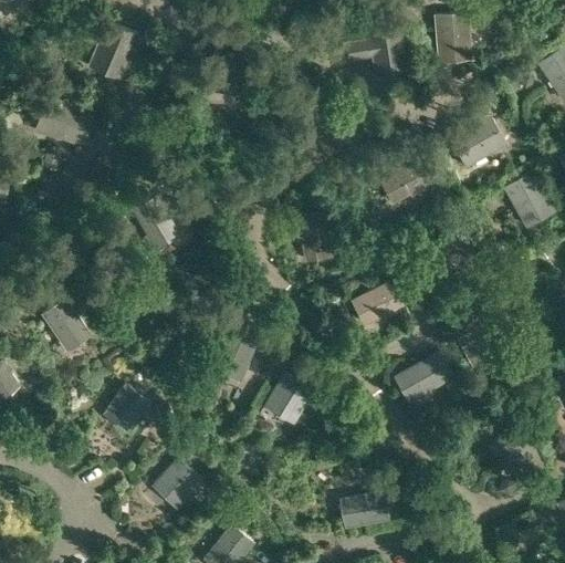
[(0,17),(1,18),(23,0),(0,0),(0,17)]
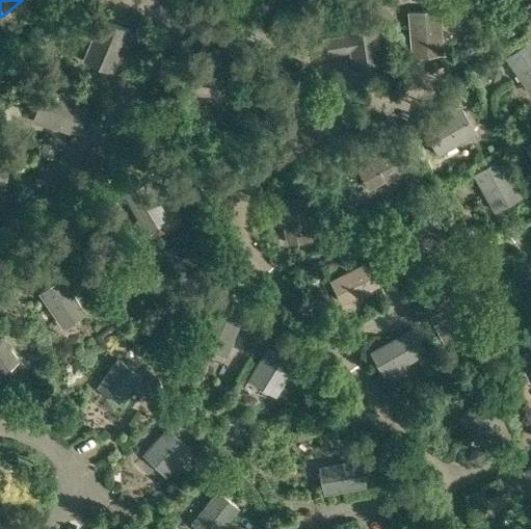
[(441,12),(409,16),(413,59),(444,57),(441,12)]
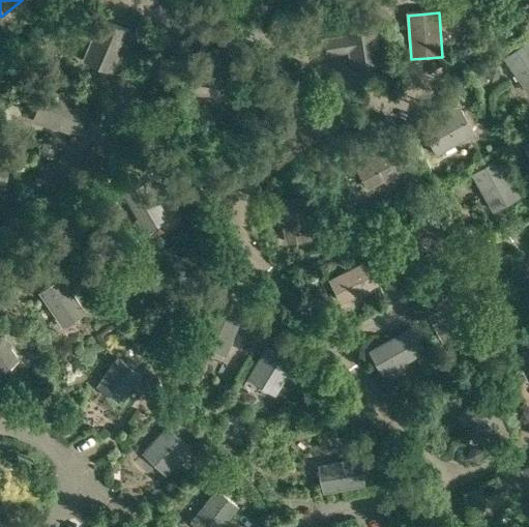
[(100,22),(83,63),(113,77),(131,34),(100,22)]
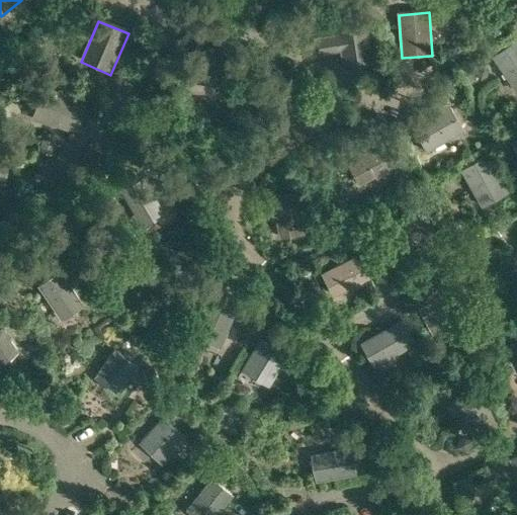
[(368,31),(314,40),(317,59),(341,55),(344,71),(373,66),(368,31)]
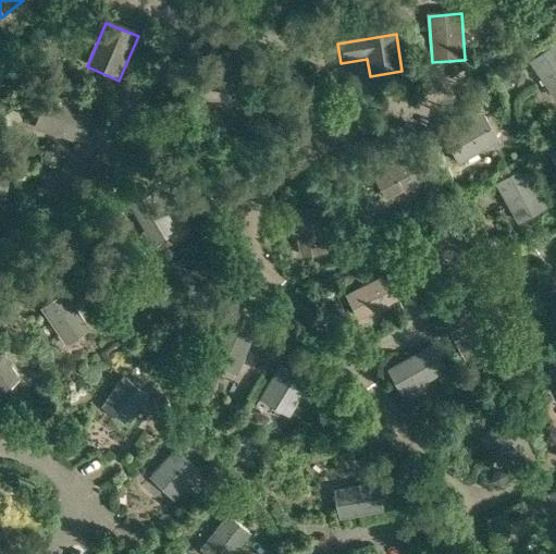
[(555,45),(529,63),(555,102),(555,101),(555,45)]
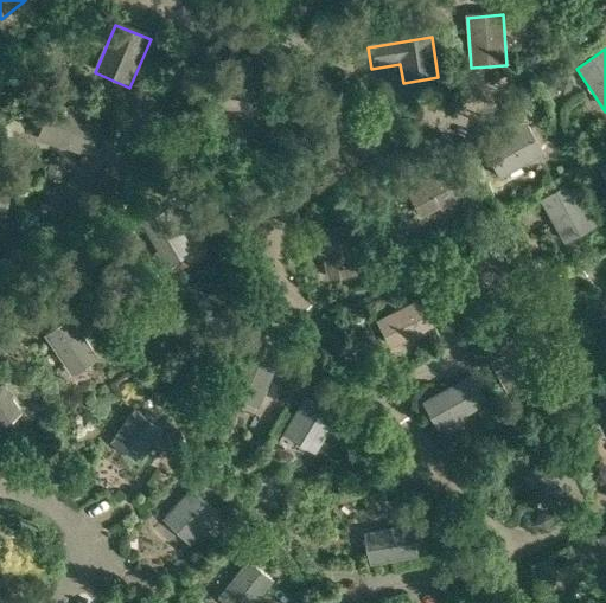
[(219,82),(219,111),(243,111),(243,103),(270,103),(270,72),(249,72),(249,82),(219,82)]
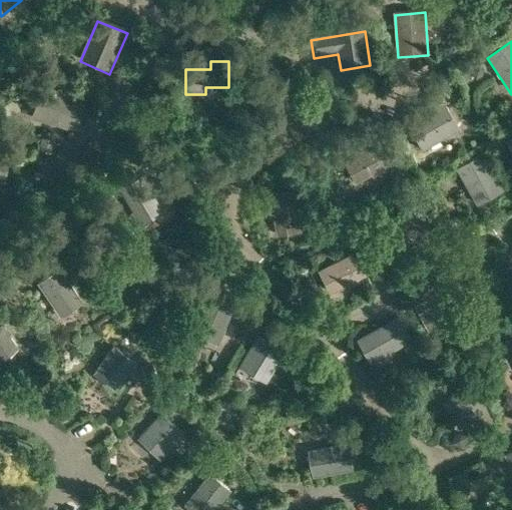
[(240,88),(258,89),(258,76),(240,76),(240,88)]
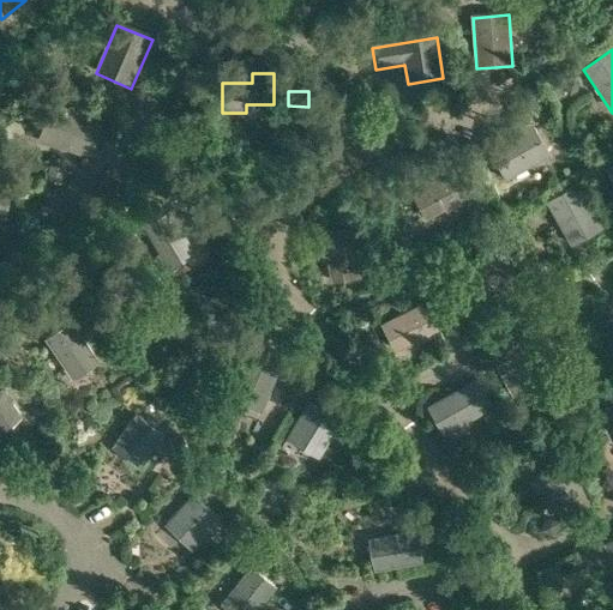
[(49,106),(38,140),(92,158),(104,122),(49,106)]
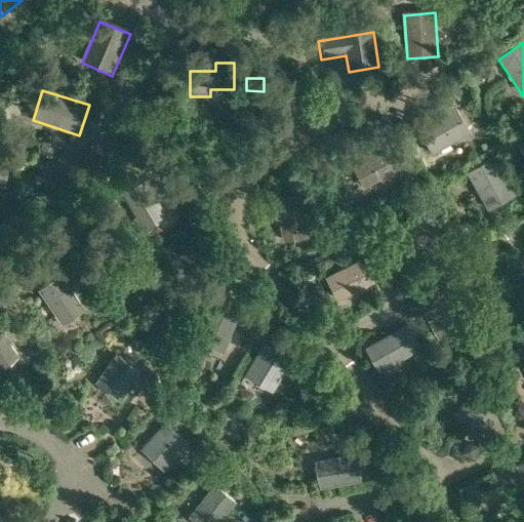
[(455,110),(418,130),(434,157),(471,135),(455,110)]
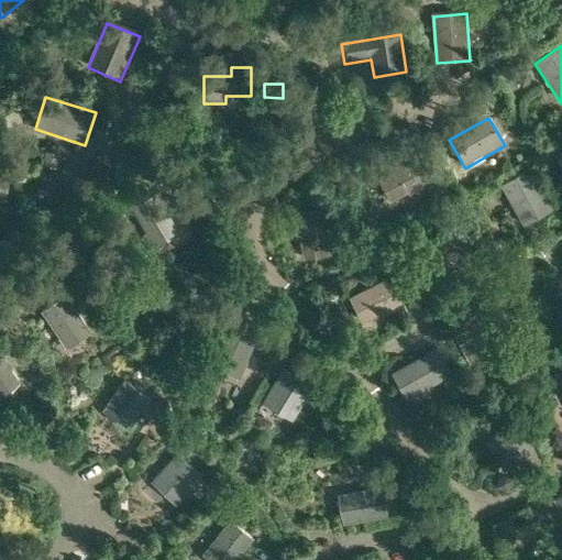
[(417,157),(376,180),(390,206),(431,183),(417,157)]
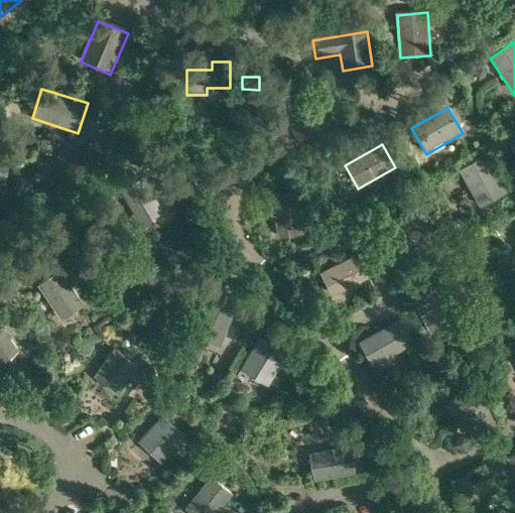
[(0,183),(8,185),(10,156),(0,154),(0,183)]
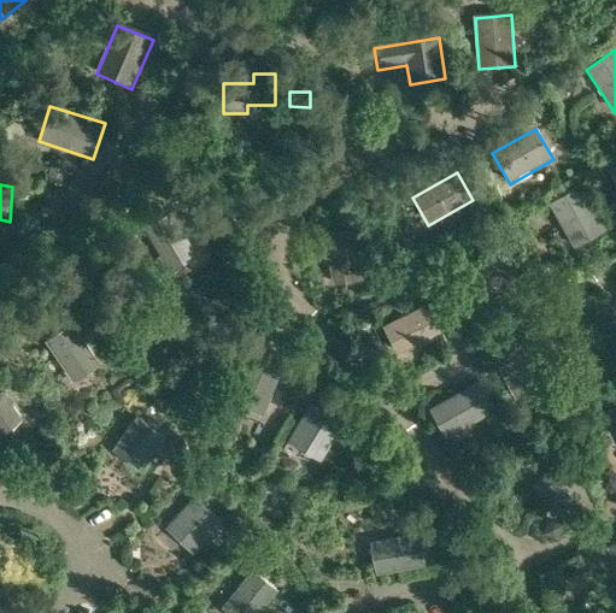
[(580,188),(550,206),(574,249),(605,233),(580,188)]
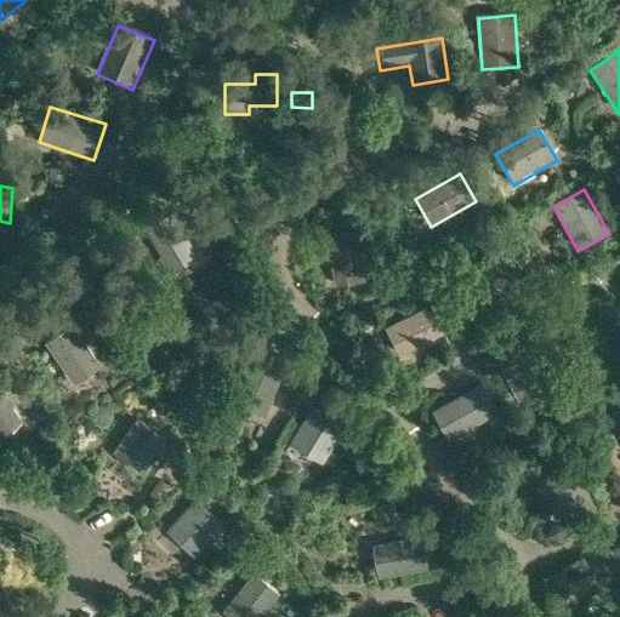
[(171,213),(143,229),(169,274),(195,258),(185,239),(191,235),(180,217),(175,220),(171,213)]
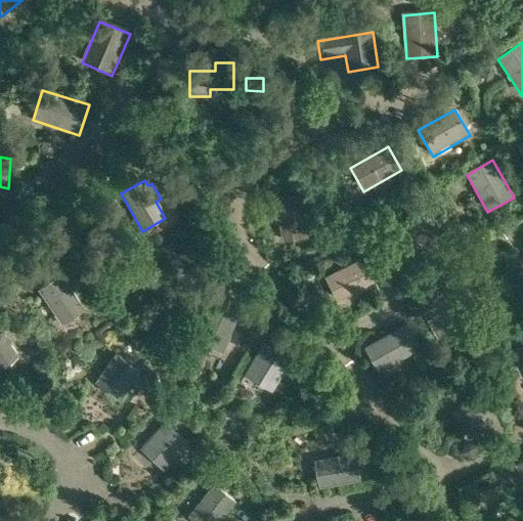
[(301,197),(275,201),(281,243),(308,237),(301,197)]
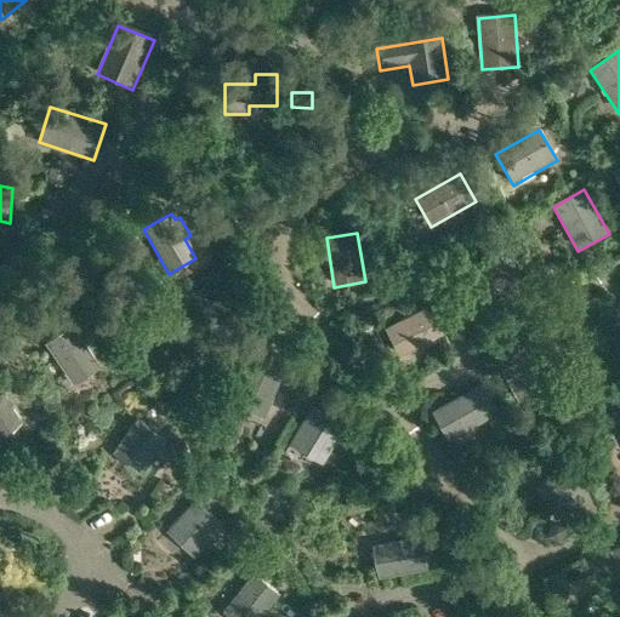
[(498,257),(471,272),(495,315),(522,301),(498,257)]
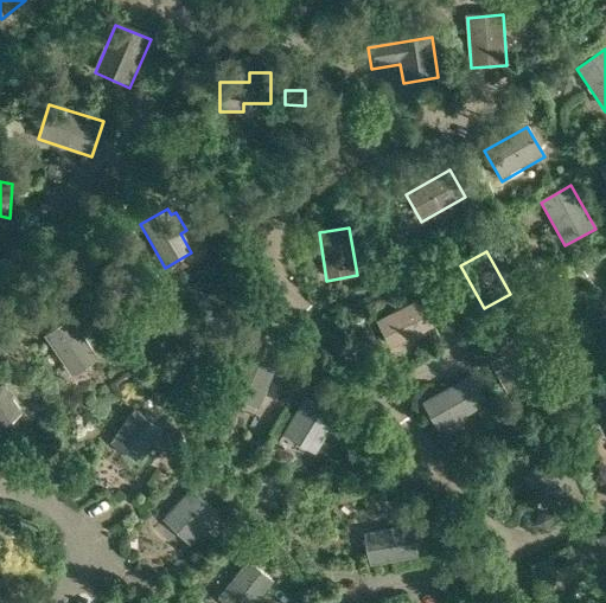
[(419,301),(376,322),(389,348),(432,327),(419,301)]
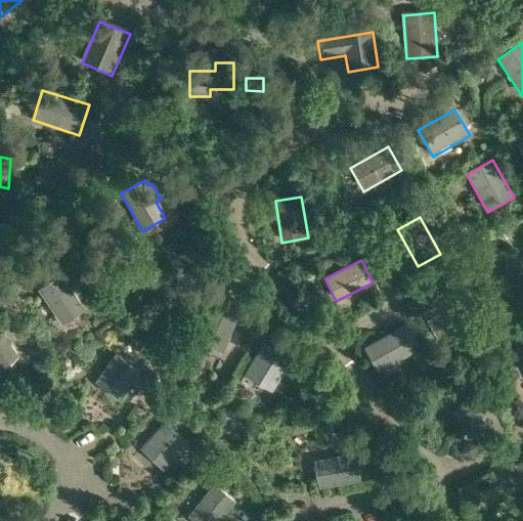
[(57,275),(37,290),(60,324),(82,309),(57,275)]
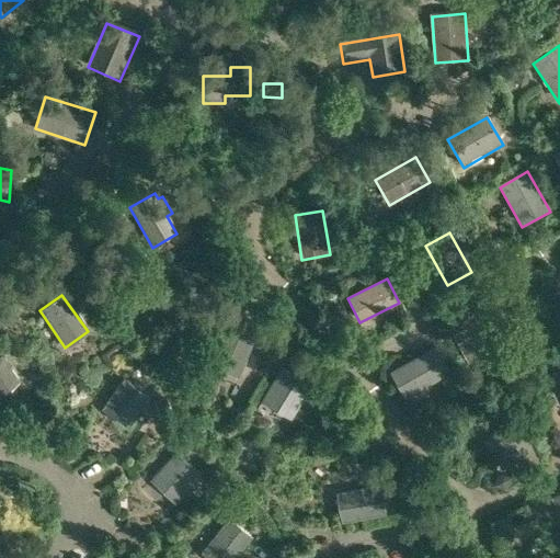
[(467,311),(445,325),(468,364),(490,351),(467,311)]
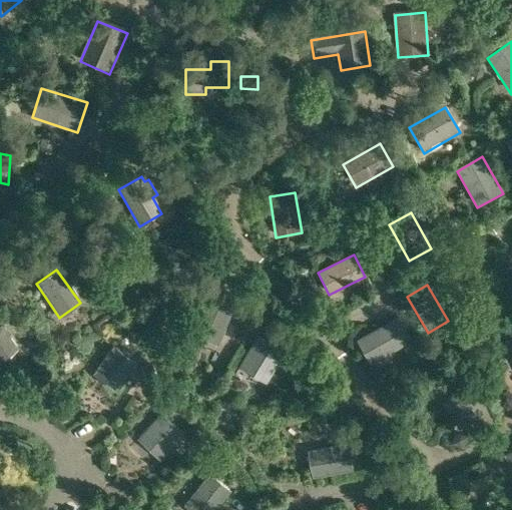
[(231,316),(204,303),(190,336),(217,348),(231,316)]
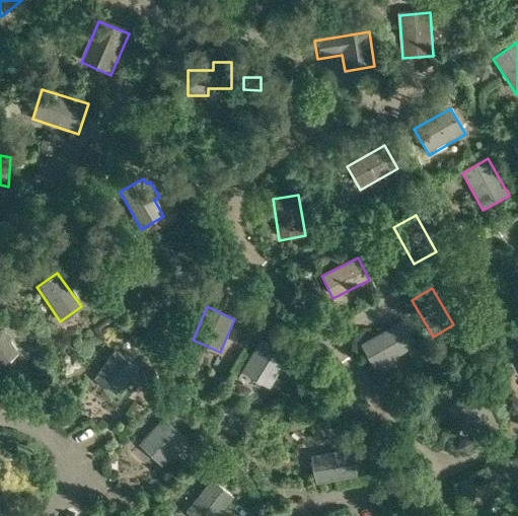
[(401,322),(362,346),(375,369),(415,345),(401,322)]
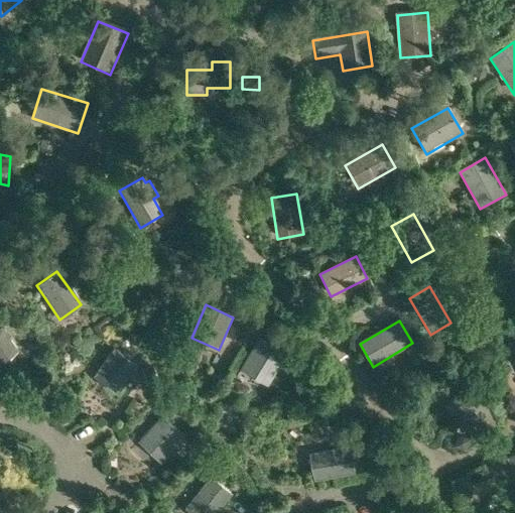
[(0,329),(0,364),(17,352),(0,329)]
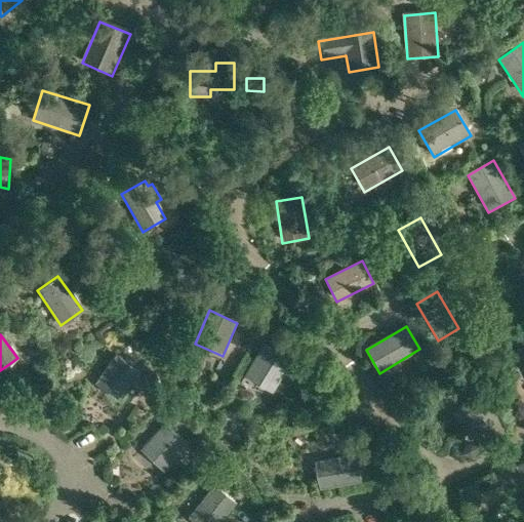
[(264,344),(244,376),(271,393),(290,360),(264,344)]
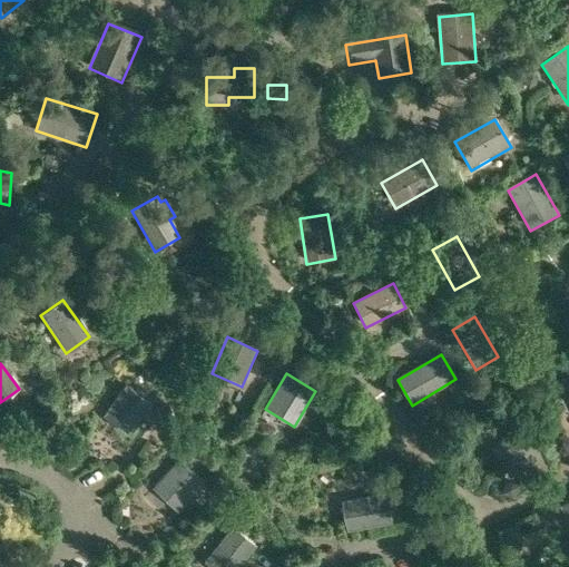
[(128,438),(150,406),(125,387),(101,419),(128,438)]
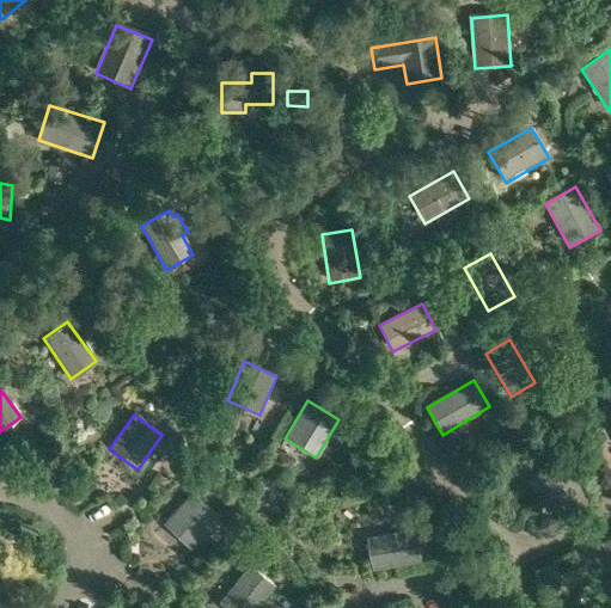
[(568,466),(542,478),(561,519),(587,507),(568,466)]
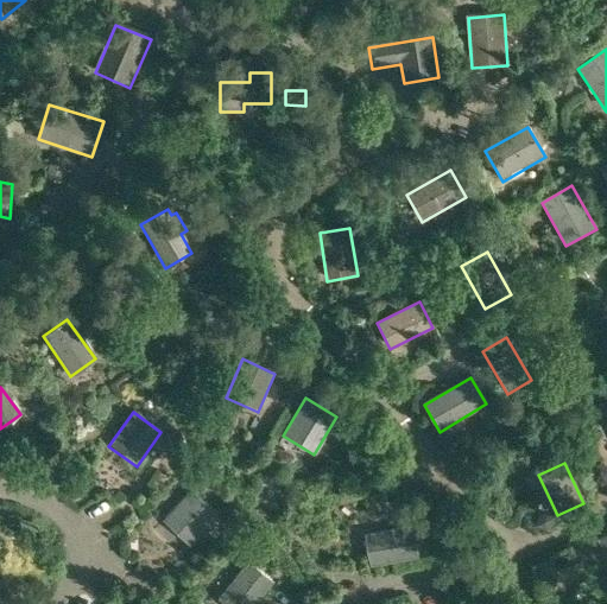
[(190,547),(217,516),(189,490),(160,522),(190,547)]
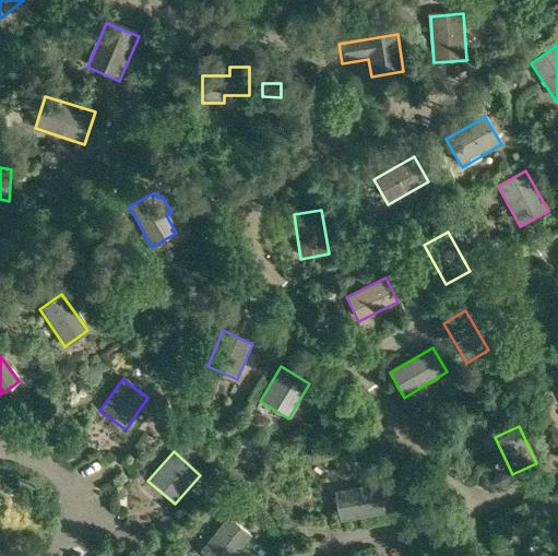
[(340,522),(383,513),(377,484),(333,493),(340,522)]
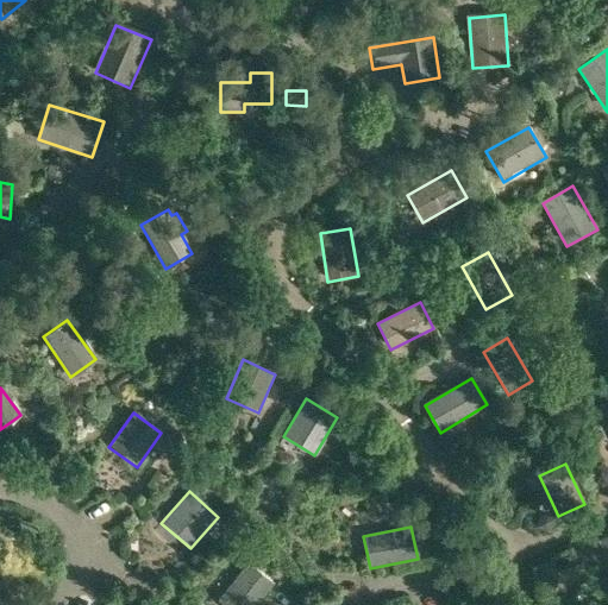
[(218,600),(223,604),(255,604),(273,584),(249,563),(218,600)]
